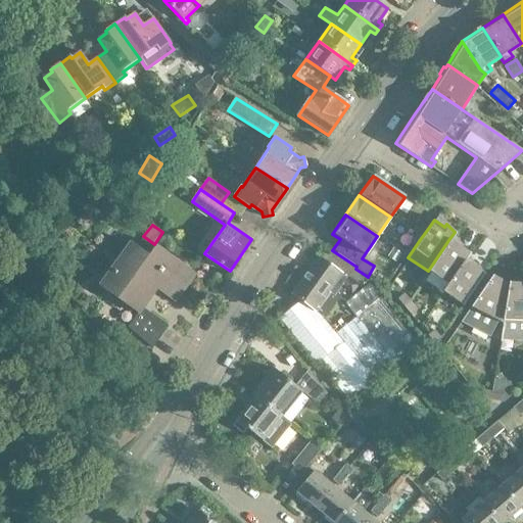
[(422,226),(416,234),(421,238),(427,230),(422,226)]
